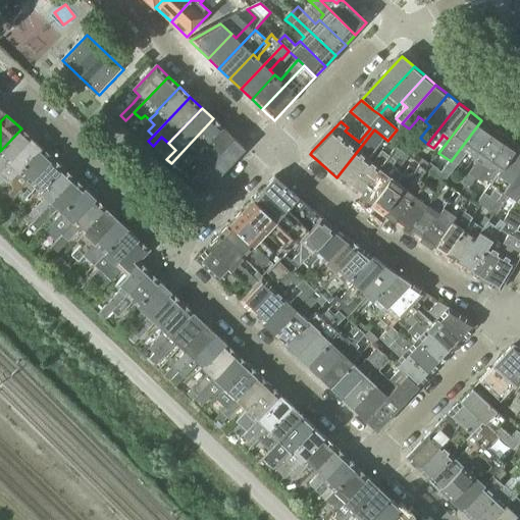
[(190,165),(193,161),(200,153),(223,128),(213,118),(171,163),(176,168),(185,160),(190,165)]
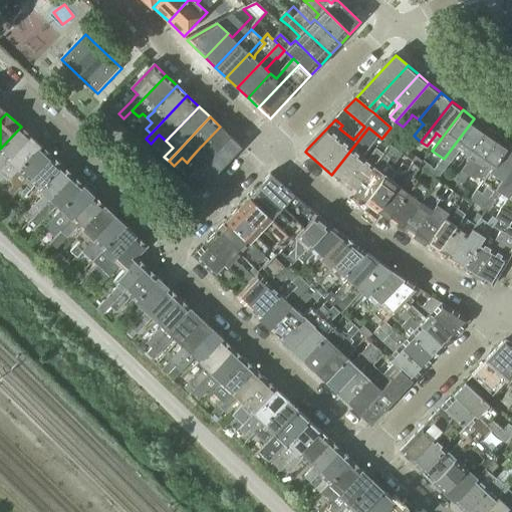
[(438,180),(439,178),(445,171),(450,164),(451,164),(459,154),(460,151),(466,156),(486,126),(474,118),(444,159),(438,166),(432,176),(438,180)]
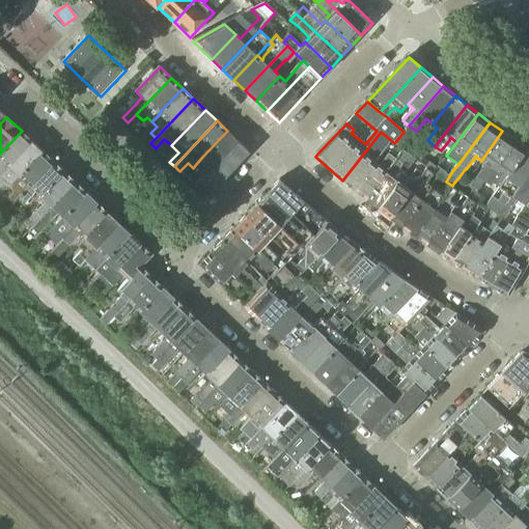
[(409,126),(404,132),(394,143),(401,148),(416,131),(409,126)]
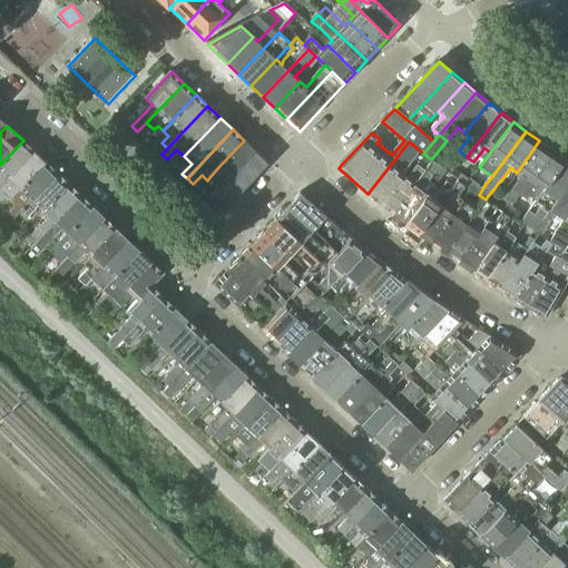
[(0,175),(0,188),(36,153),(23,140),(0,165),(5,168),(1,170),(3,173),(0,175)]
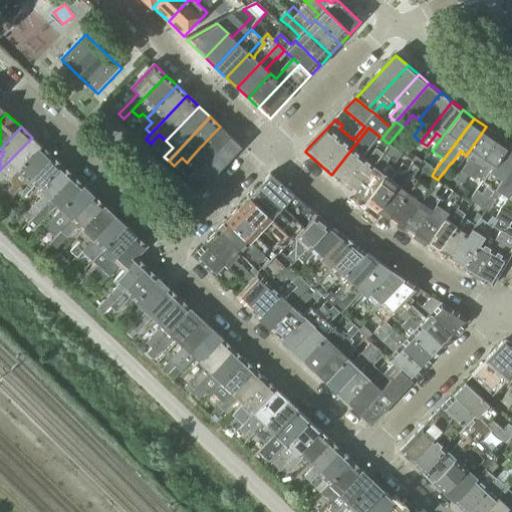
[(190,169),(195,174),(230,137),(220,126),(197,151),(190,159),(194,163),(190,169)]
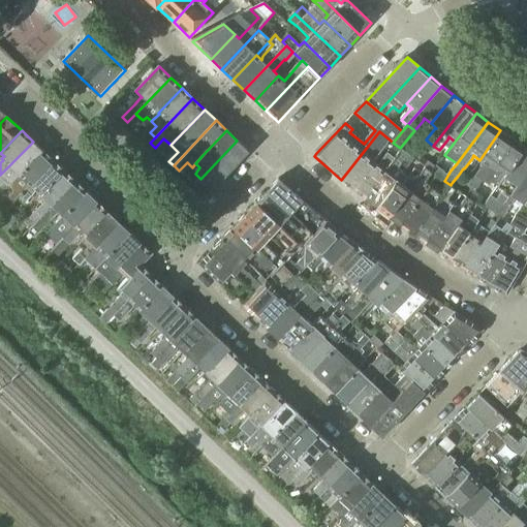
[(475,177),(483,182),(513,138),(500,130),(479,160),(486,164),(482,167),(475,177)]
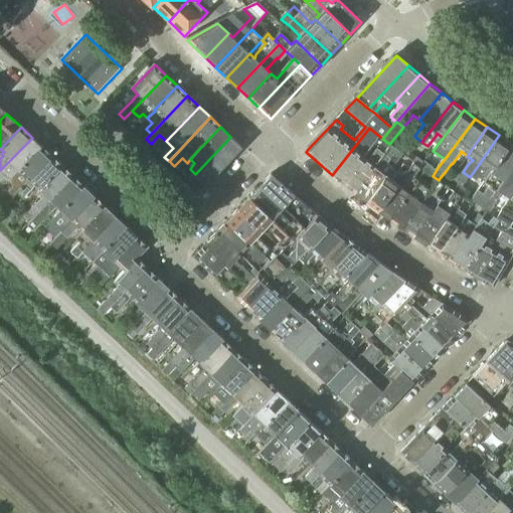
[(332,175),(344,185),(364,158),(371,149),(370,149),(375,143),(380,137),(369,128),(332,175)]
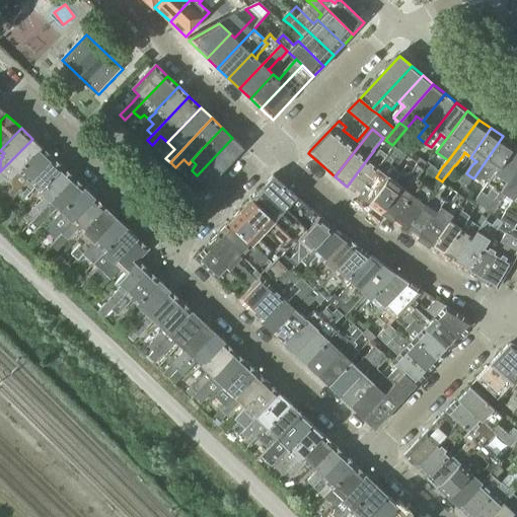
[(503,136),(473,178),(481,182),(483,180),(489,183),(495,173),(515,144),(503,136)]
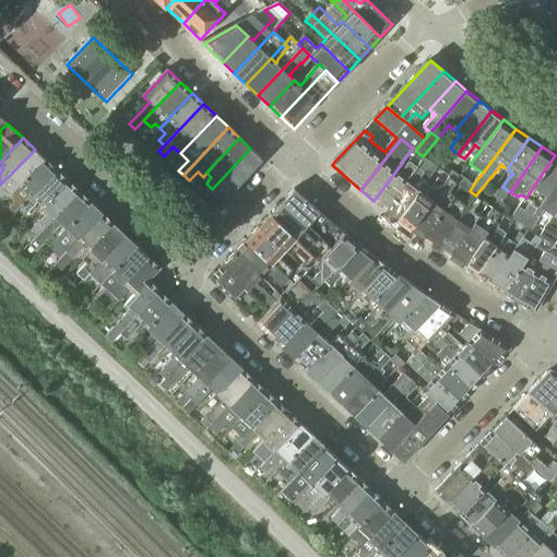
[(250,149),(212,189),(205,197),(218,209),(263,161),(250,149)]
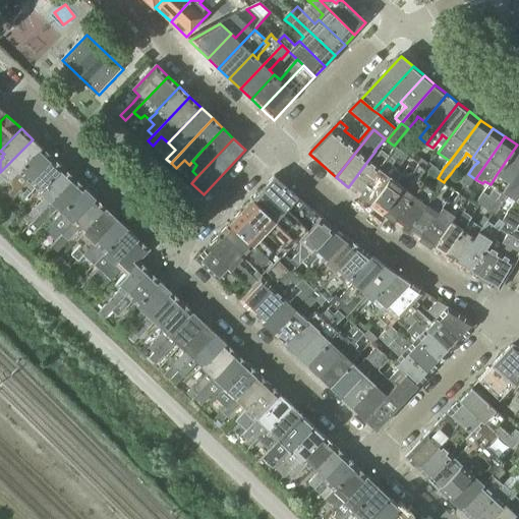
[(9,185),(19,174),(43,150),(33,139),(0,172),(0,183),(1,184),(4,180),(9,185)]
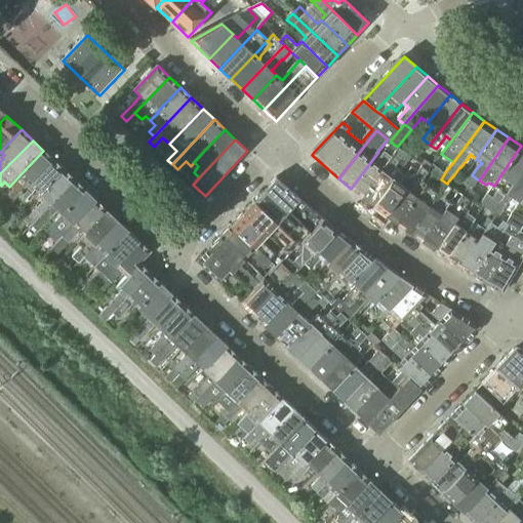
[(403,151),(411,158),(416,162),(420,155),(408,145),(403,151)]
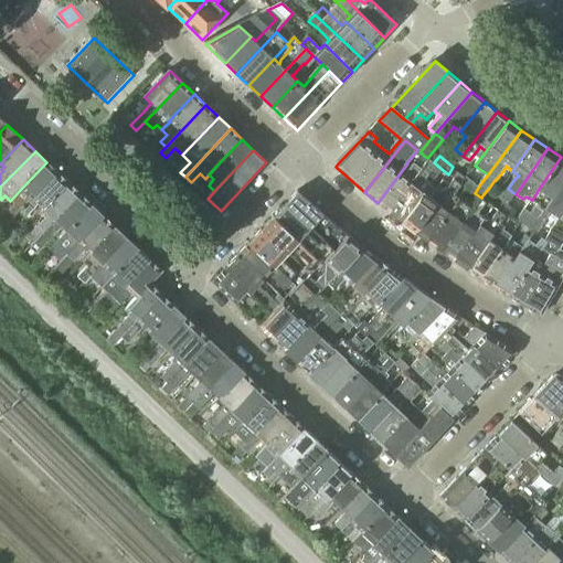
[(537,224),(562,181),(562,158),(561,157),(539,189),(532,200),(539,204),(531,214),(524,211),(518,222),(531,232),(537,224)]
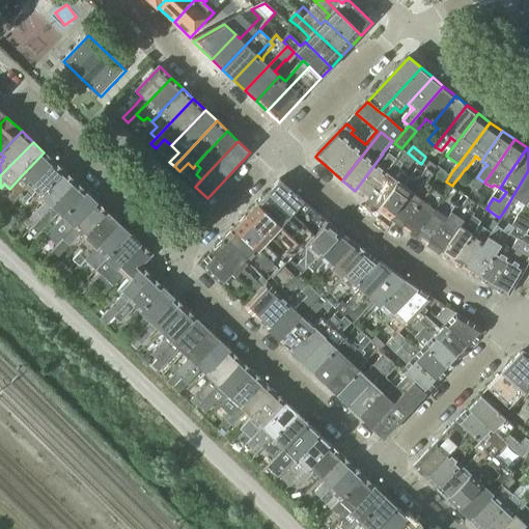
[(367,200),(379,210),(406,173),(400,169),(404,165),(409,169),(410,167),(416,160),(408,152),(405,150),(397,160),(367,200)]
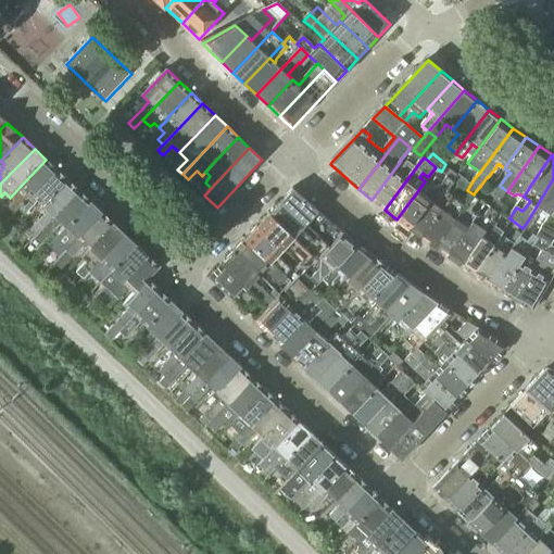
[(14,202),(21,208),(57,170),(46,160),(21,186),(26,190),(23,193),(14,202)]
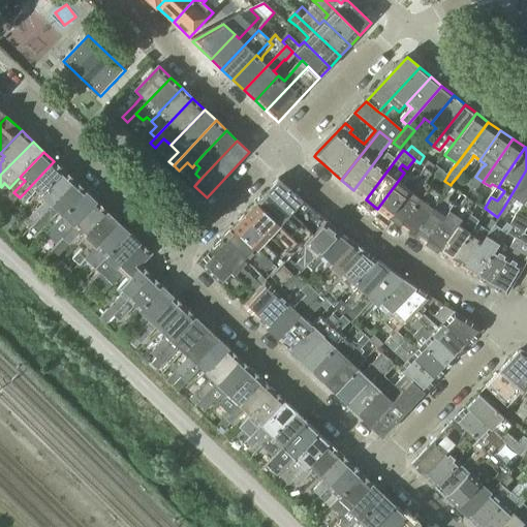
[(360,194),(366,199),(396,159),(393,157),(388,154),(380,164),(379,166),(374,162),(353,190),(360,194)]
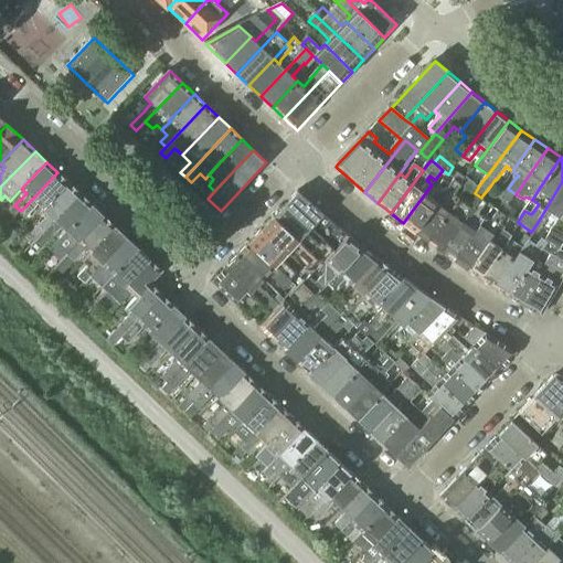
[(453,167),(448,174),(454,178),(458,171),(456,170),(453,167)]
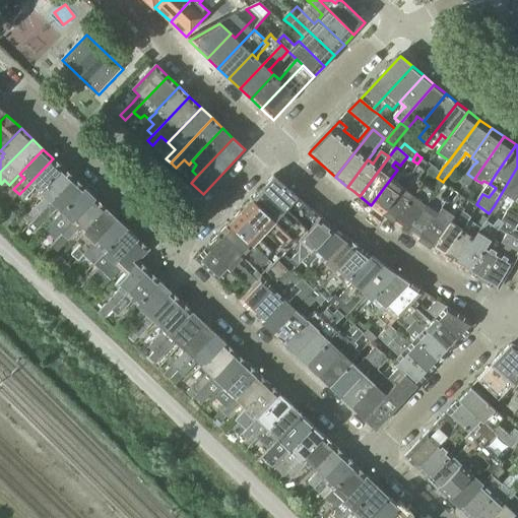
[(401,164),(406,168),(412,160),(407,156),(401,164)]
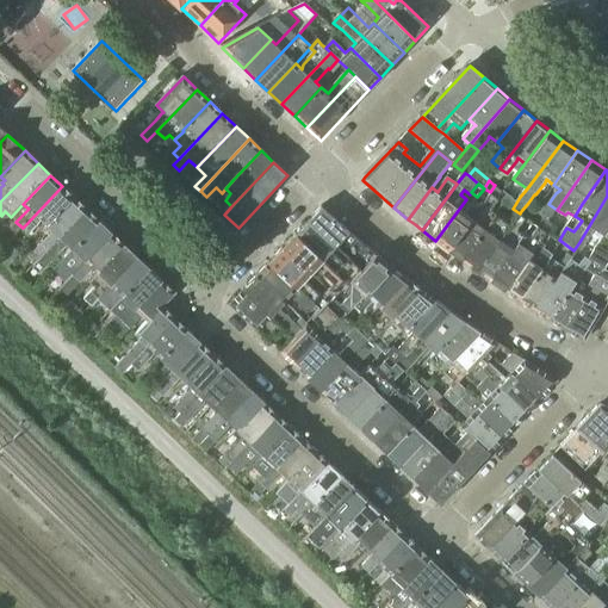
[(490,192),(492,193),(498,198),(503,192),(495,186),(495,185),(490,192)]
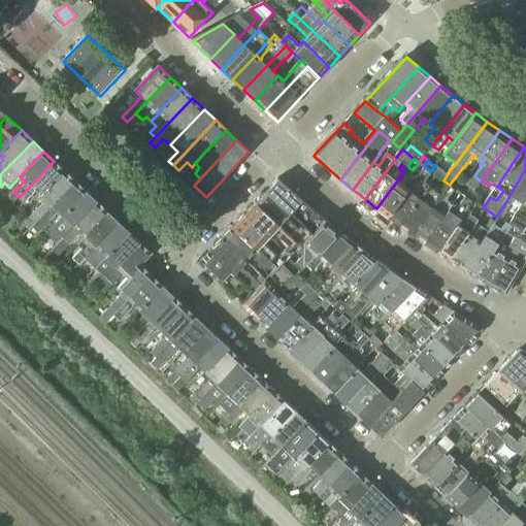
[(36,191),(42,196),(65,171),(54,161),(20,197),(26,203),(34,195),(36,191)]
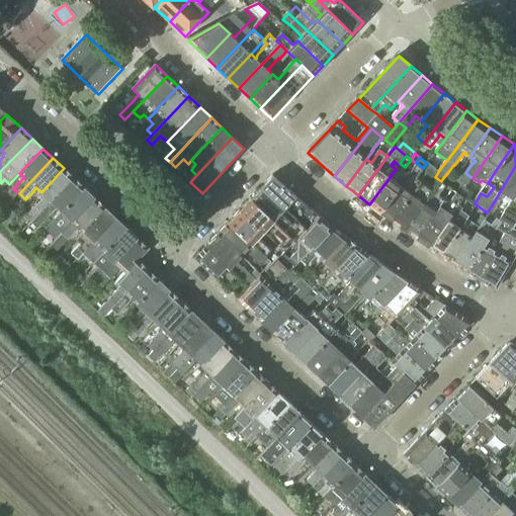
[(430,159),(427,163),(423,168),(435,177),(441,167),(430,159)]
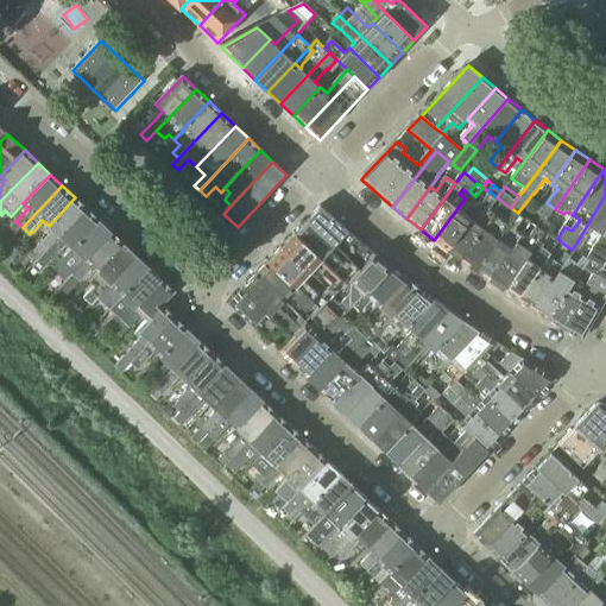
[(434,240),(447,251),(491,193),(488,191),(483,188),(475,196),(471,203),(465,199),(434,240)]
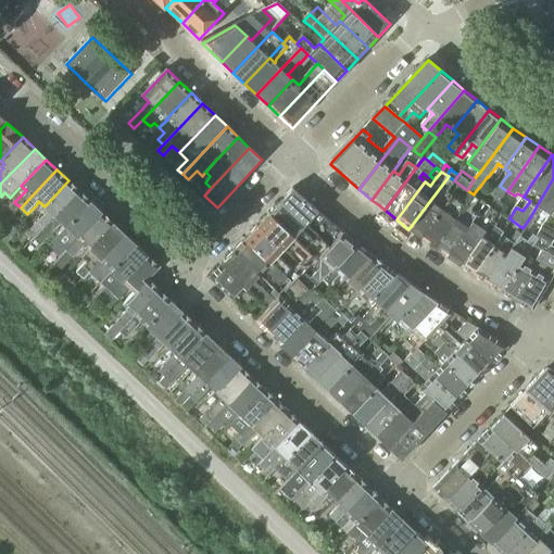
[(422,239),(443,210),(453,197),(447,191),(454,180),(449,176),(408,229),(422,239)]
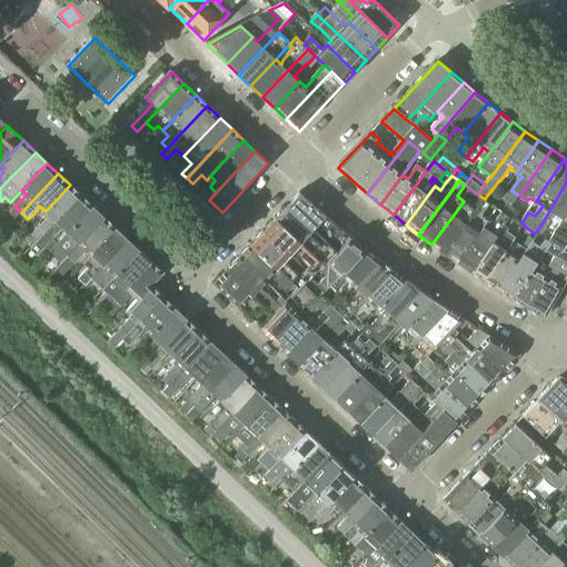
[(564,220),(566,216),(566,182),(540,226),(547,229),(550,224),(556,214),(564,219),(564,220)]
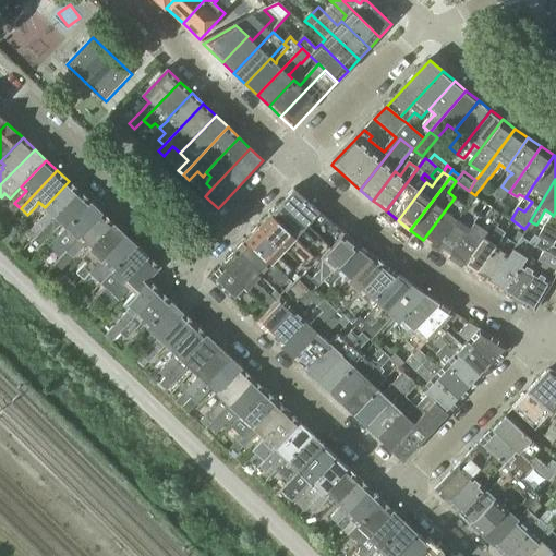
[(28,233),(35,240),(80,192),(69,181),(45,207),(49,212),(37,225),(38,225),(28,233)]
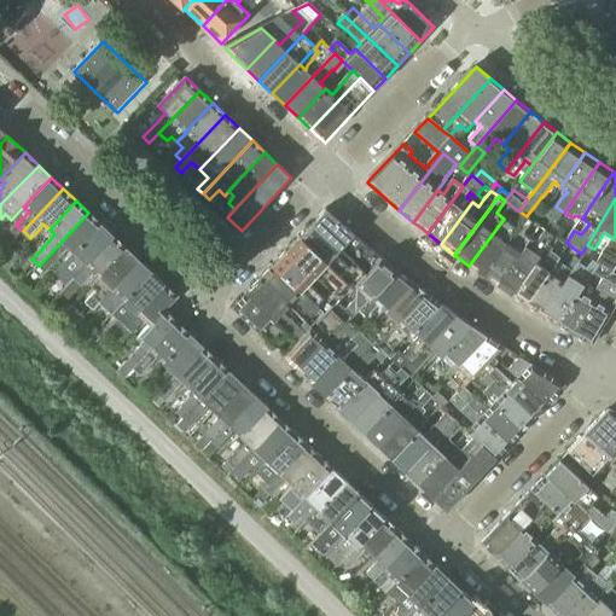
[(556,226),(564,213),(556,207),(547,220),(556,226)]
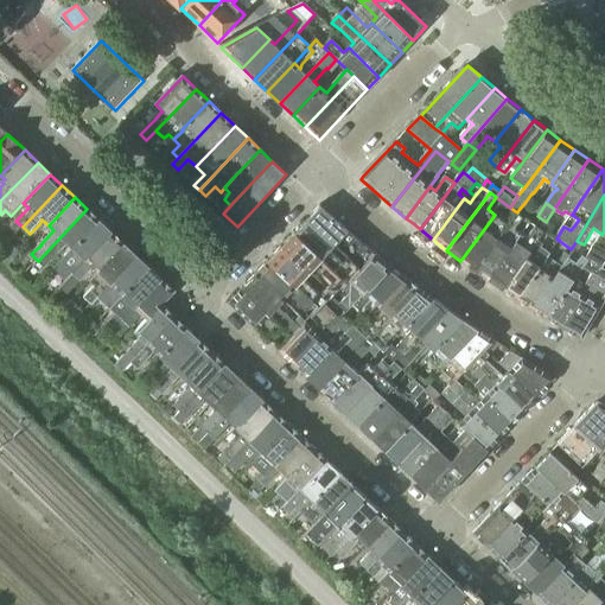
[(360,269),(375,254),(349,231),(320,207),(307,221),(336,246),(350,261),(360,269)]
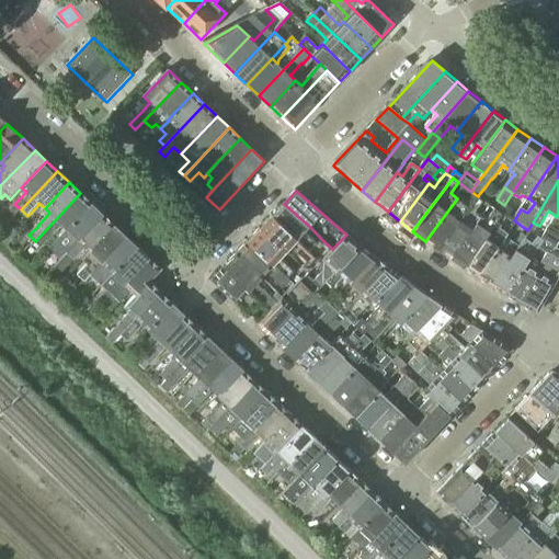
[(63,225),(68,230),(93,205),(80,193),(35,241),(32,244),(40,250),(63,225)]
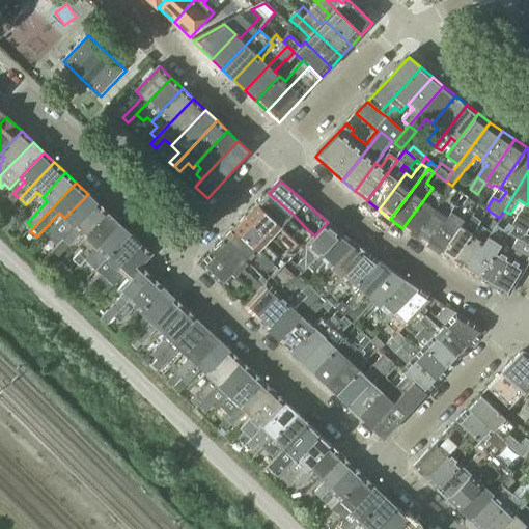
[(415,237),(427,245),(447,218),(456,205),(450,201),(457,192),(456,191),(451,187),(444,196),(415,237)]
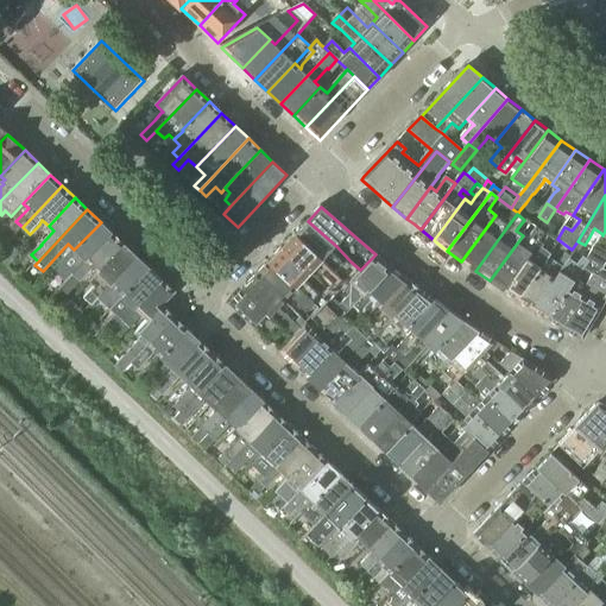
[(461,262),(475,271),(509,225),(502,220),(490,234),(485,229),(461,262)]
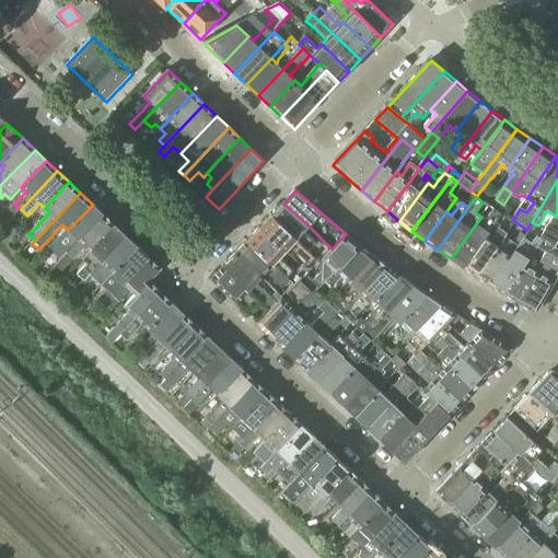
[(271,217),(320,262),(332,248),(323,241),(317,246),(304,233),(310,227),(283,204),(271,217)]
